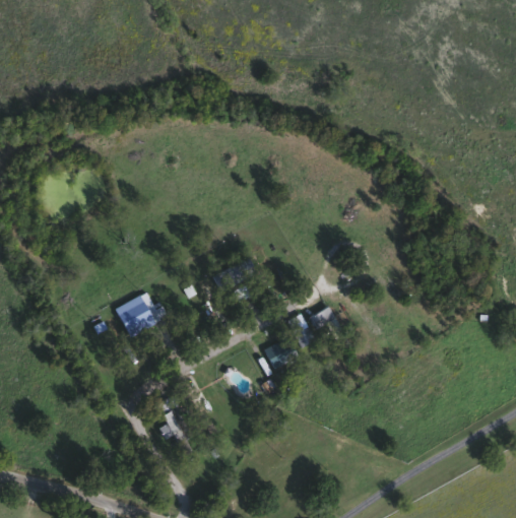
[(231,272),(237,268),(255,297),(249,301),(231,272)]
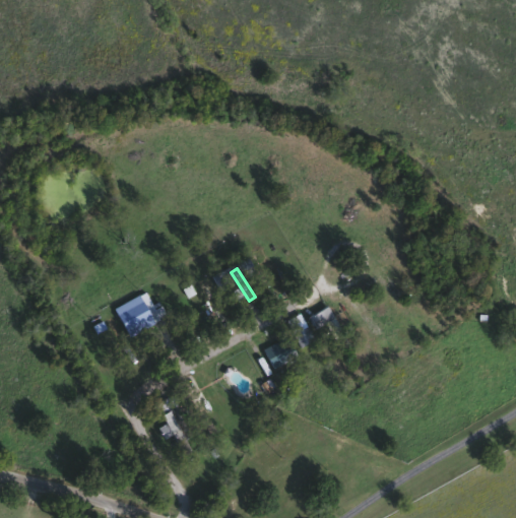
[(216,319),(198,283),(207,278),(226,314),(216,319)]
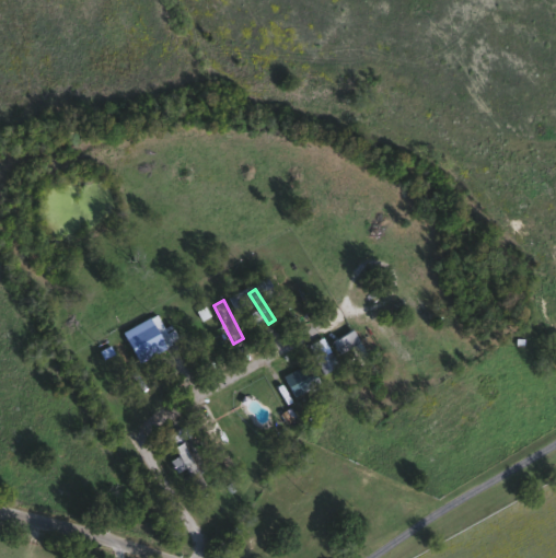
[(162,336),(175,329),(182,341),(139,362),(125,332),(152,317),(162,336)]
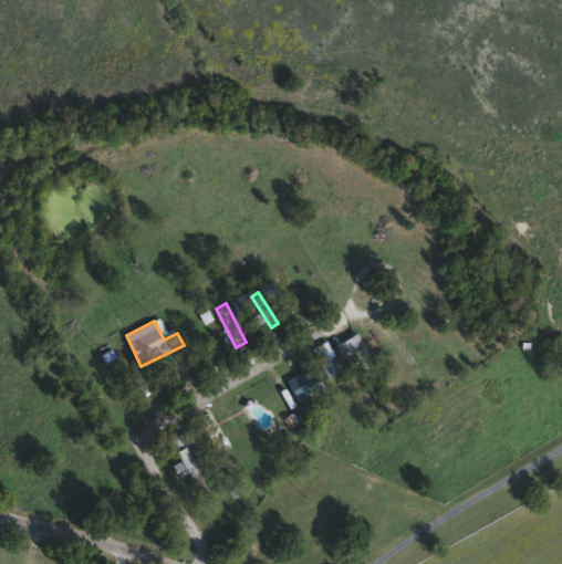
[(347,358),(339,344),(357,333),(366,348),(347,358)]
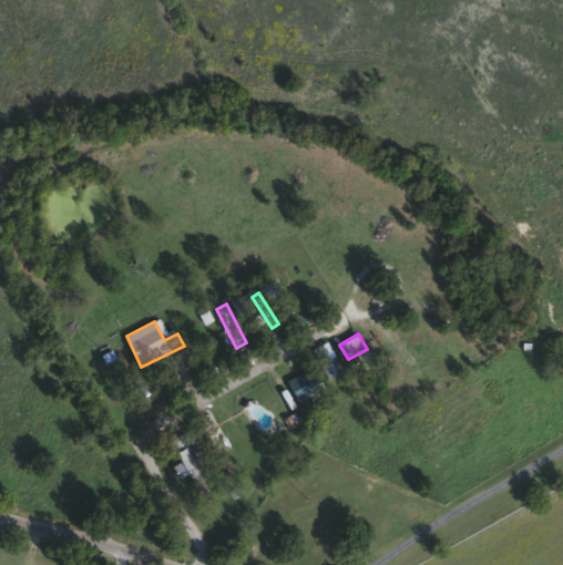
[(323,362),(338,358),(343,373),(328,378),(323,362)]
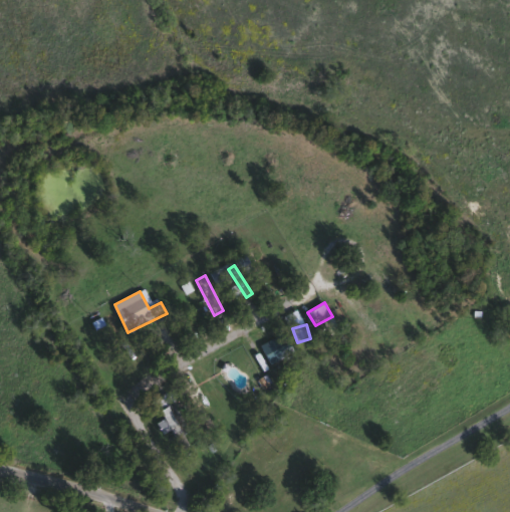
[(261,345),(285,333),(295,351),(271,364),(261,345)]
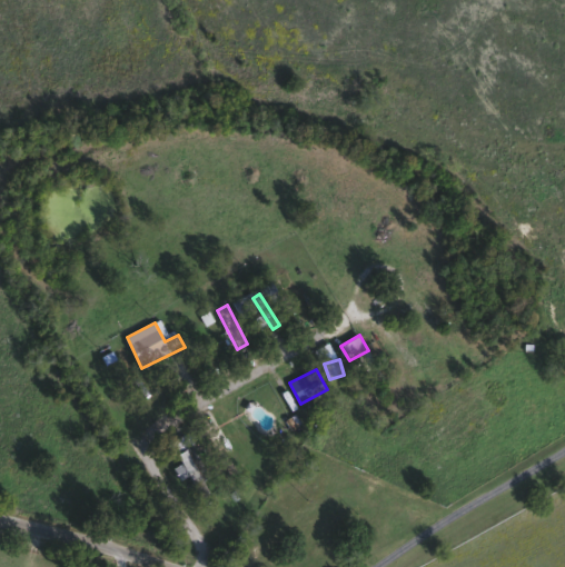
[(209,437),(222,429),(234,448),(227,451),(240,474),(234,478),(209,437)]
